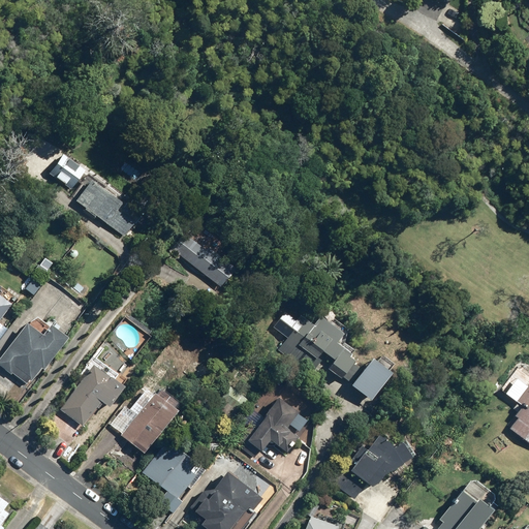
[(86,170),(63,154),(49,176),(71,191),(86,170)]
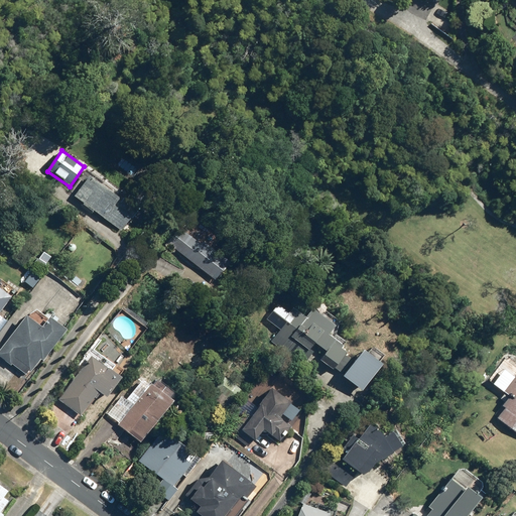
[(90,177),(75,199),(121,231),(130,218),(114,207),(120,199),(90,177)]
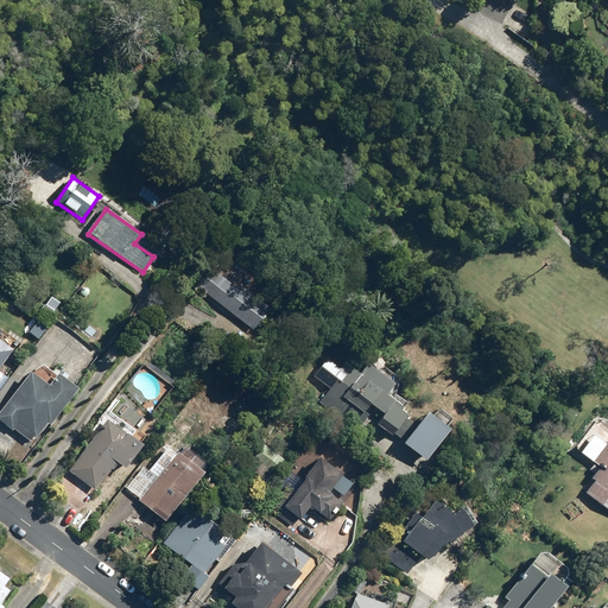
[(238,291),(211,270),(197,287),(254,331),(270,311),(240,287),(238,291)]
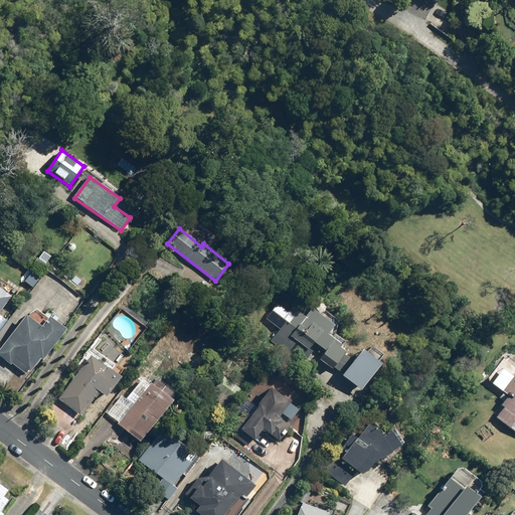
[(0,330),(7,322),(0,317),(0,312),(10,299),(0,291),(0,330)]
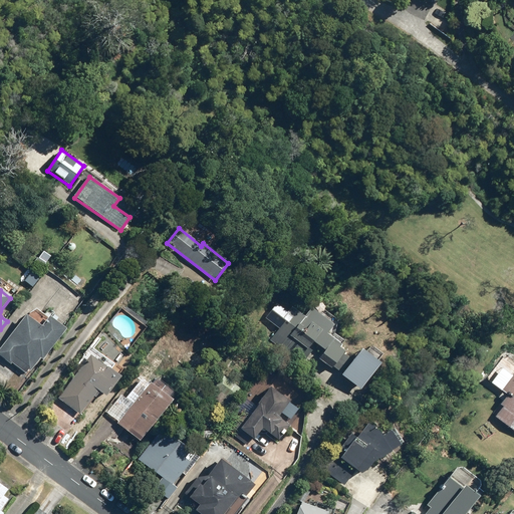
[(350,360),(341,353),(344,350),(340,348),(342,345),(327,334),(333,325),(309,308),(303,315),(291,307),(287,313),(276,304),(265,319),(279,329),(269,342),(302,366),(311,353),(339,374),(350,360)]
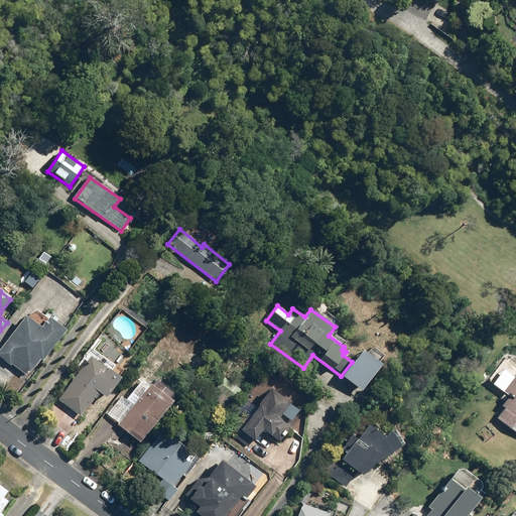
[(0,350),(0,358),(10,366),(12,365),(27,377),(40,360),(43,362),(67,332),(49,318),(41,330),(26,317),(0,350)]
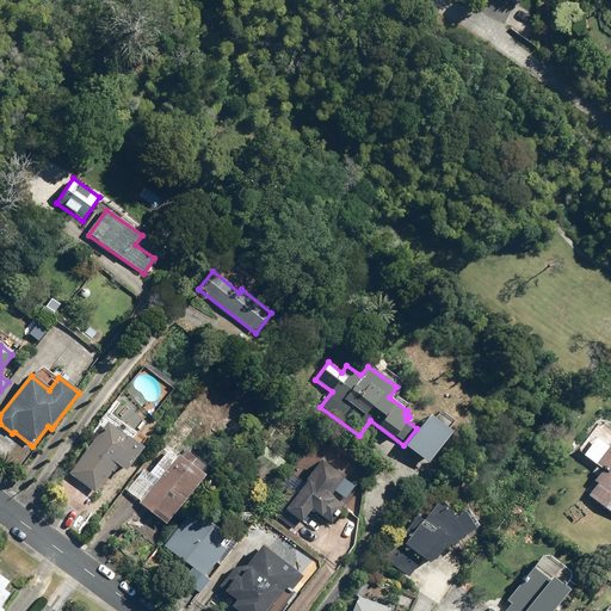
[(451,432),(429,415),(406,448),(429,464),(451,432)]
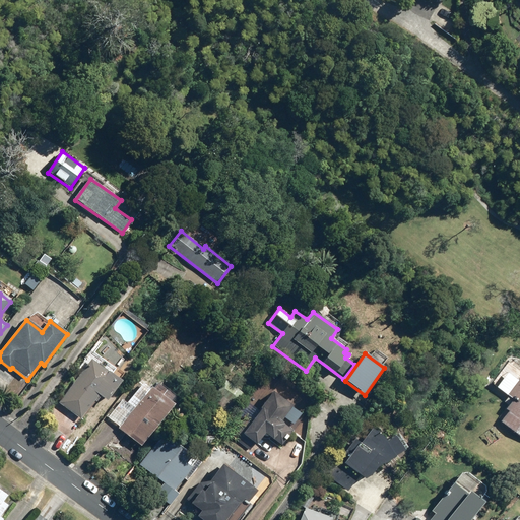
[(81,420),(100,397),(107,403),(123,383),(109,372),(108,374),(91,361),(59,402),(69,410),(58,425),(72,436),(83,421),(81,420)]
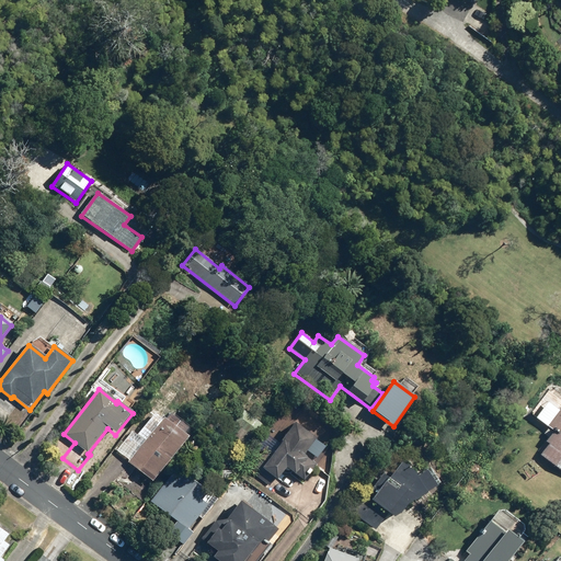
[(548,444),(539,455),(560,470),(560,413),(559,411),(542,433),(548,436),(545,442),(548,444)]
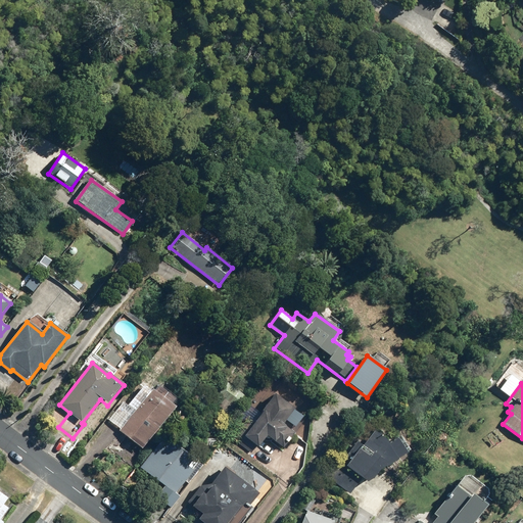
[(158,386),(154,391),(146,385),(129,407),(124,402),(108,421),(121,430),(119,432),(142,449),(175,408),(174,407),(178,401),(158,386)]
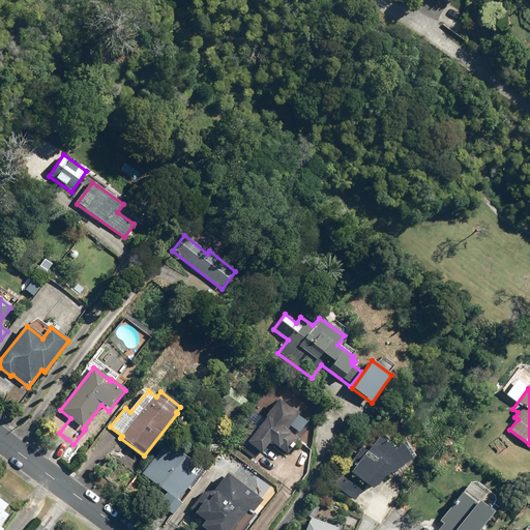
[(262,455),(270,443),(288,455),(298,440),(286,432),(298,415),(277,400),(245,443),(262,455)]
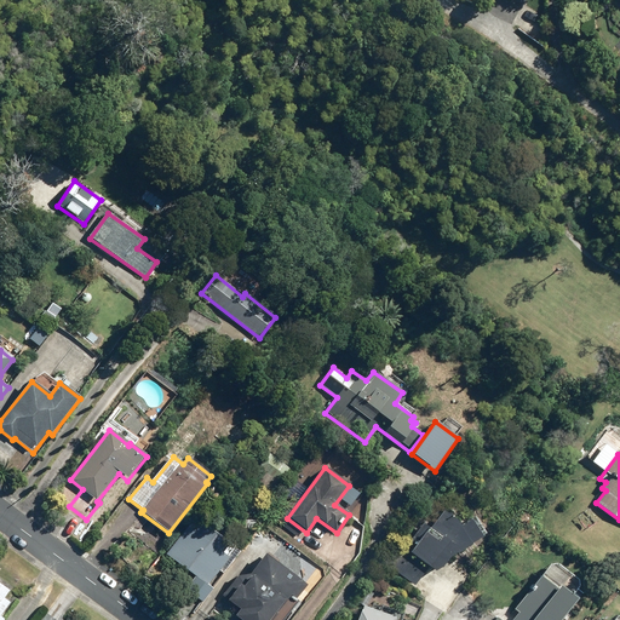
[(415,587),(429,568),(437,574),(452,556),(483,538),(472,518),(459,526),(455,520),(445,512),(431,529),(423,523),(390,569),(415,587)]
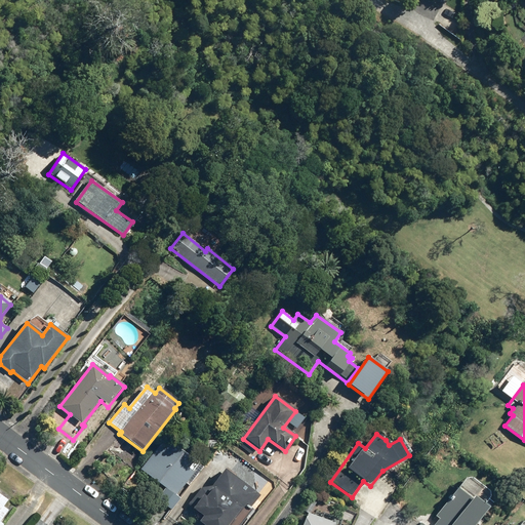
[(140,470),(165,489),(156,501),(170,513),(185,494),(180,491),(200,465),(164,438),(140,470)]
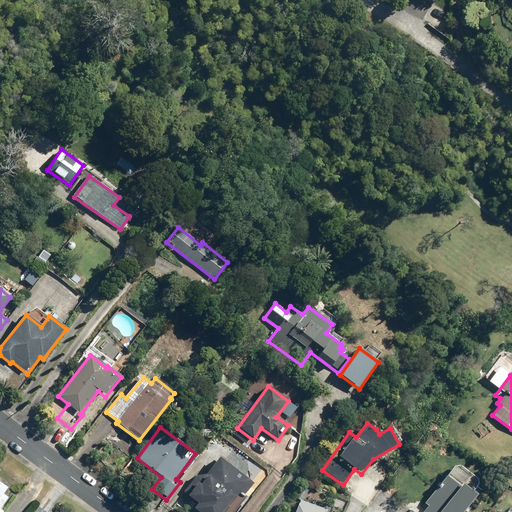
[(220,458),(205,478),(199,474),(185,493),(197,503),(192,509),(196,511),(223,511),(249,479),(220,458)]
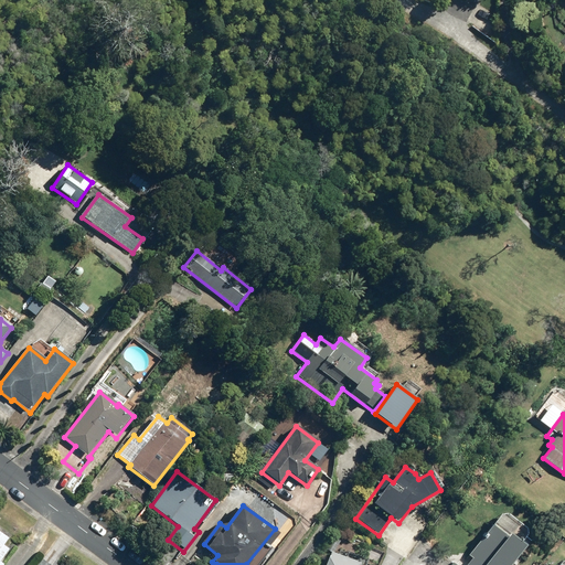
[(507,564),(524,543),(509,532),(514,525),(499,513),(468,554),(472,557),(466,564),(507,564)]
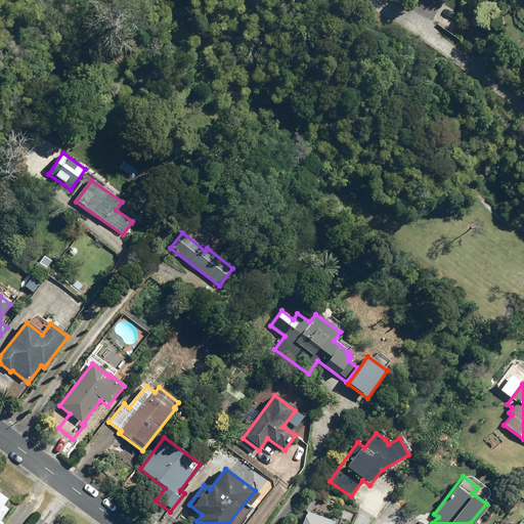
[(337,523),(338,523),(341,523),(351,523),(354,517),(315,503),(311,514),(305,512),(301,523),(337,523)]
